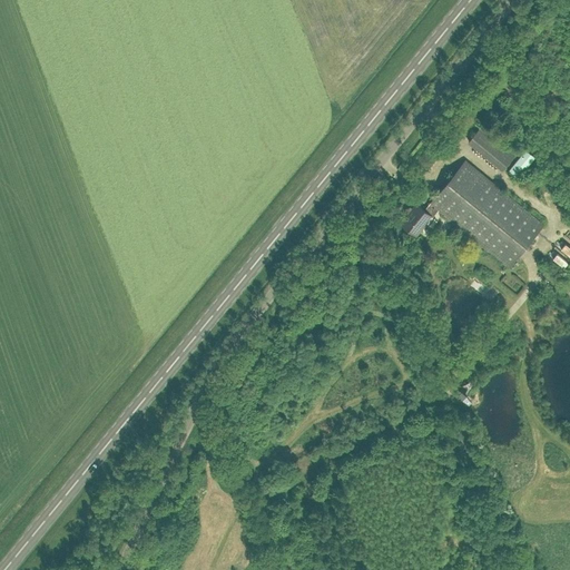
[(482,123),(467,141),(502,170),(518,150),(482,123)]
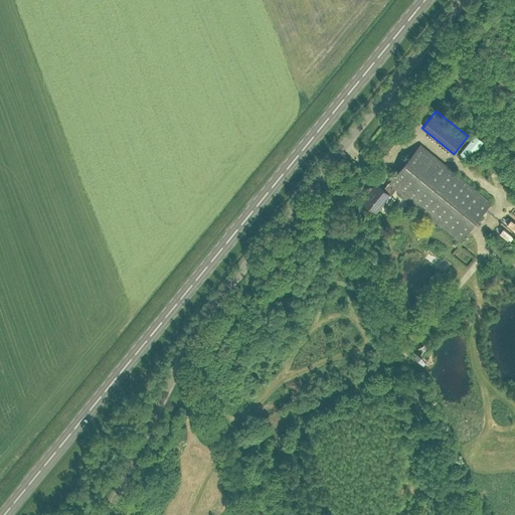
[(468,160),(484,141),(475,134),(460,153),(468,160)]
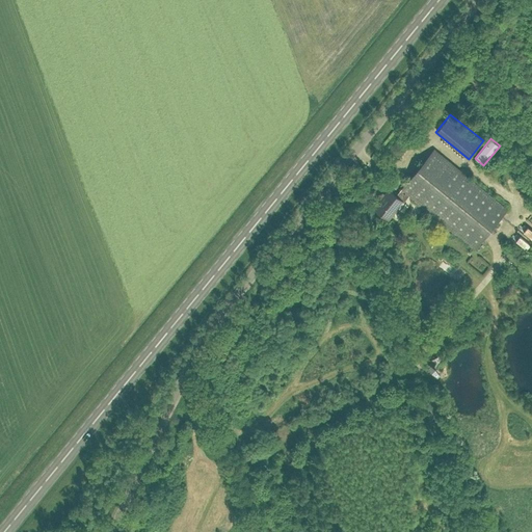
[(474,249),(507,209),(434,149),(401,189),(396,195),(389,190),(374,208),(389,219),(402,202),(403,203),(408,195),(474,249)]
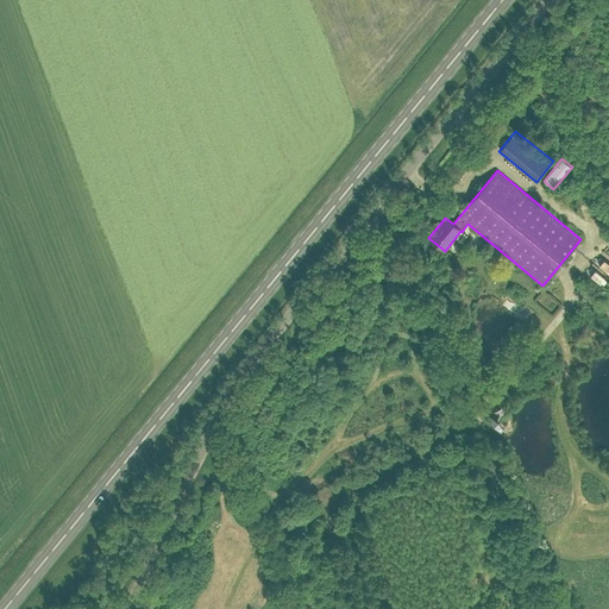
[(451,245),(457,253),(464,249),(458,240),(451,245)]
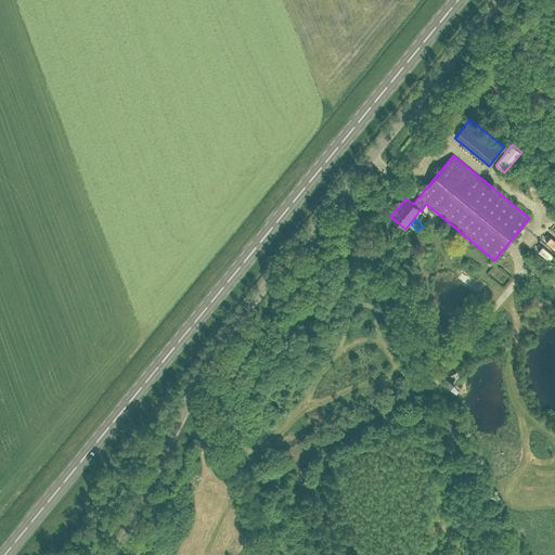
[(545,255),(552,248),(544,241),(538,247),(545,255)]
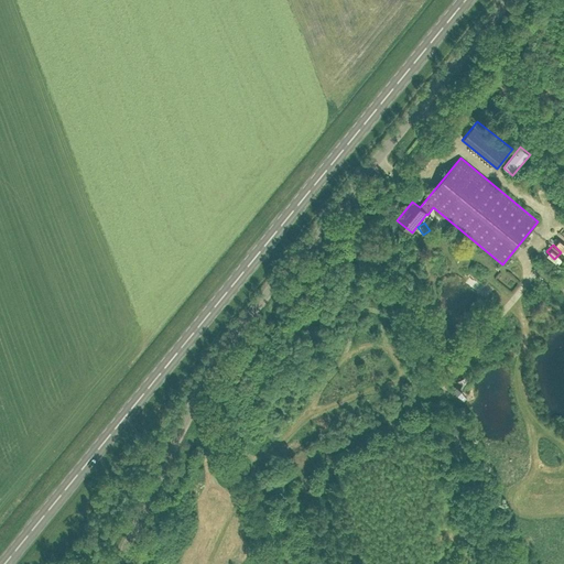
All buildings are outlined.
